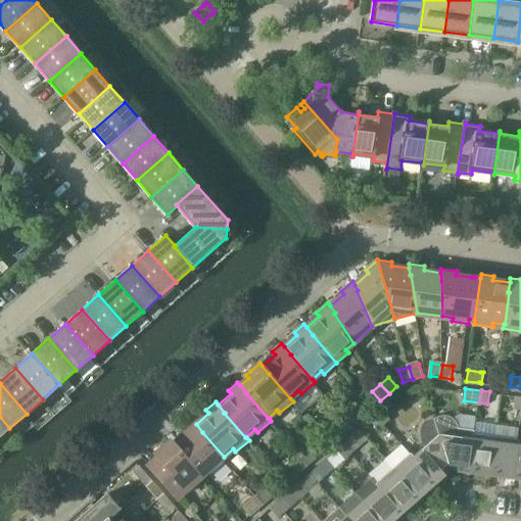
[(354,409),(345,417),(352,426),(353,426),(364,416),(357,408),(354,409)]
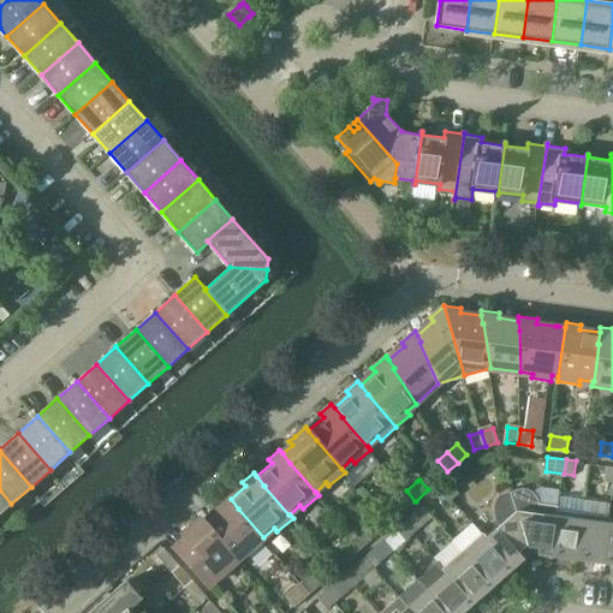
[(451,481),(444,487),(453,499),(462,492),(451,481)]
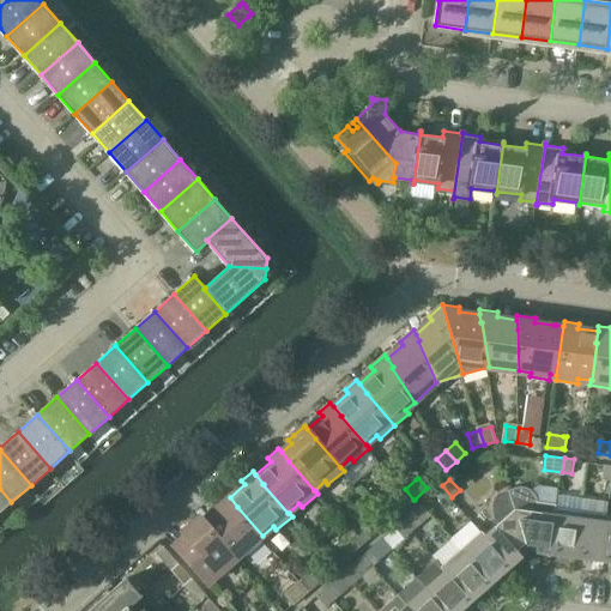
[(415,500),(413,500),(405,489),(404,490),(395,481),(382,492),(389,501),(389,502),(399,513),(415,500)]
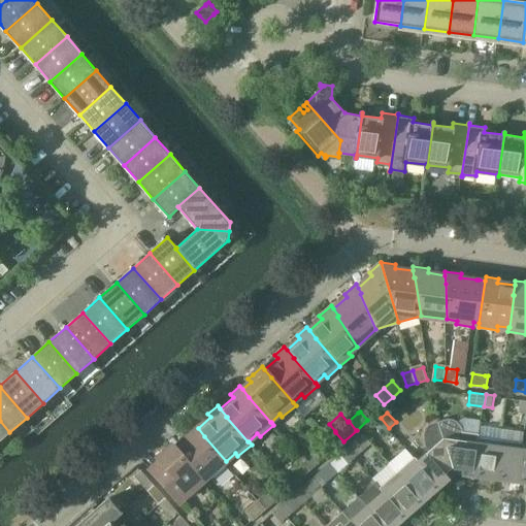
[(384,433),(389,428),(381,418),(374,423),(384,433)]
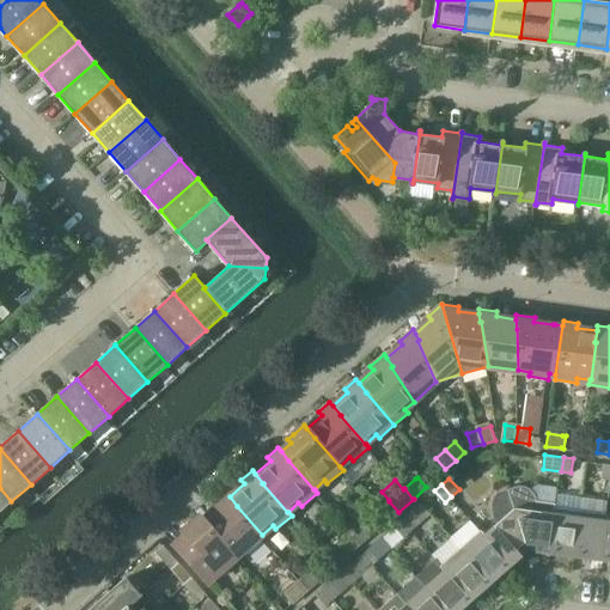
[(556,512),(554,512),(555,507),(556,502),(537,500),(536,499),(537,499),(537,494),(531,488),(526,486),(520,485),(510,488),(526,542),(537,543),(537,549),(536,549),(536,550),(550,553),(556,512)]
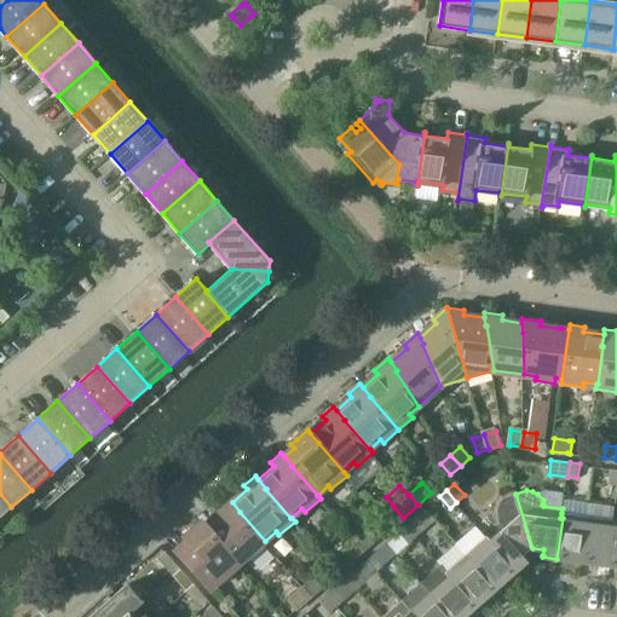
[(0,494),(0,517),(11,507),(0,494)]
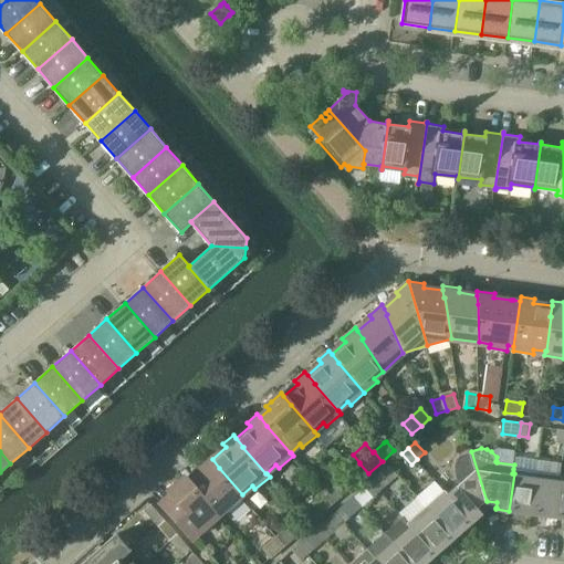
[(478,508),(487,501),(471,451),(460,455),(457,459),(456,462),(456,468),(457,477),(460,483),(449,493),(448,494),(473,522),(483,512),(482,511),(482,512),(478,508)]
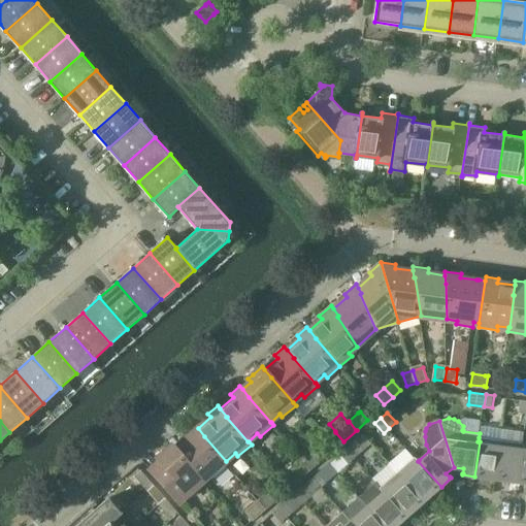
[(188,436),(175,448),(183,456),(182,456),(203,481),(204,481),(212,472),(216,475),(229,464),(226,461),(204,436),(198,428),(195,425),(186,433),(188,436)]
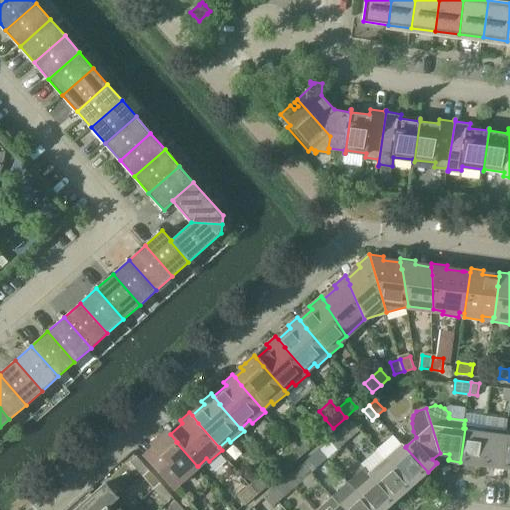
[(487,427),(464,424),(463,428),(465,428),(460,462),(482,464),(487,427)]
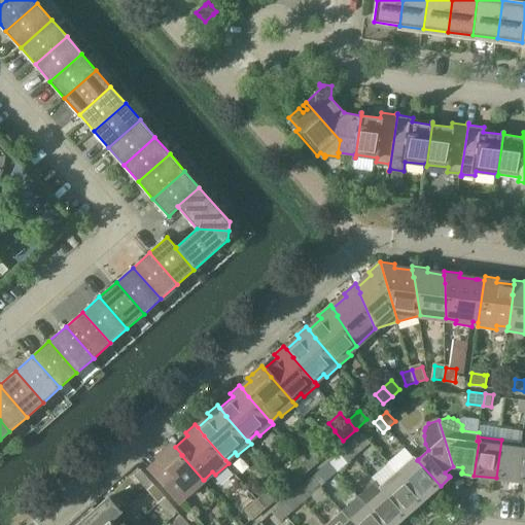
[(496,478),(518,481),(523,443),(501,440),(496,478)]
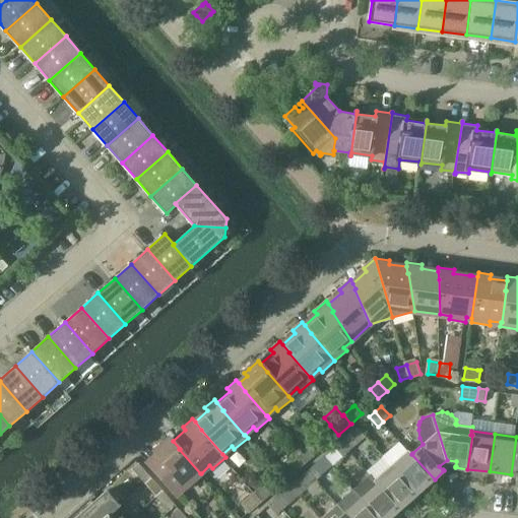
[(348,435),(342,441),(350,450),(357,445),(348,435)]
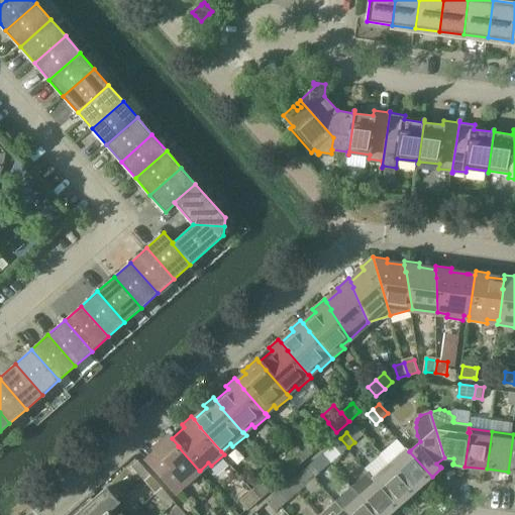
[(150,457),(148,458),(150,460),(156,467),(177,491),(186,482),(189,485),(202,474),(200,471),(199,471),(178,446),(179,446),(172,438),(169,435),(160,443),(156,447),(158,450),(150,457)]
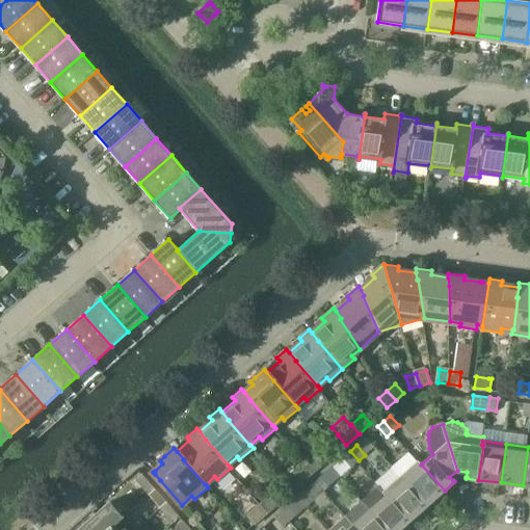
[(352,466),(359,460),(350,451),(344,456),(352,466)]
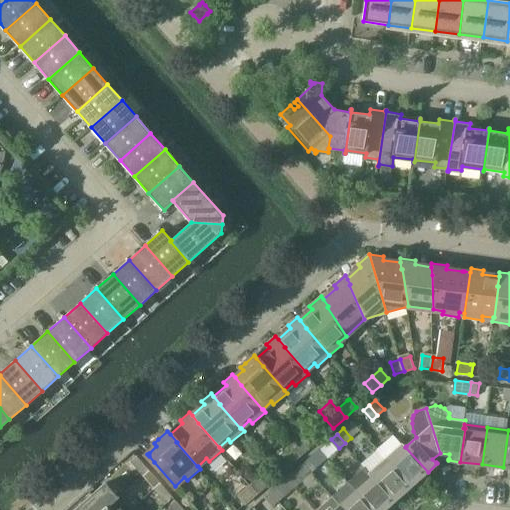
[(304,438),(295,446),(302,455),(311,447),(313,445),(306,437),(304,438)]
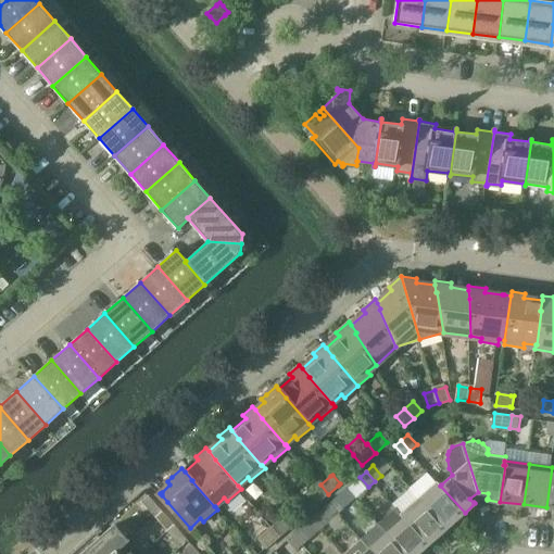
[(447,528),(465,513),(440,486),(441,485),(438,480),(419,496),(447,528)]
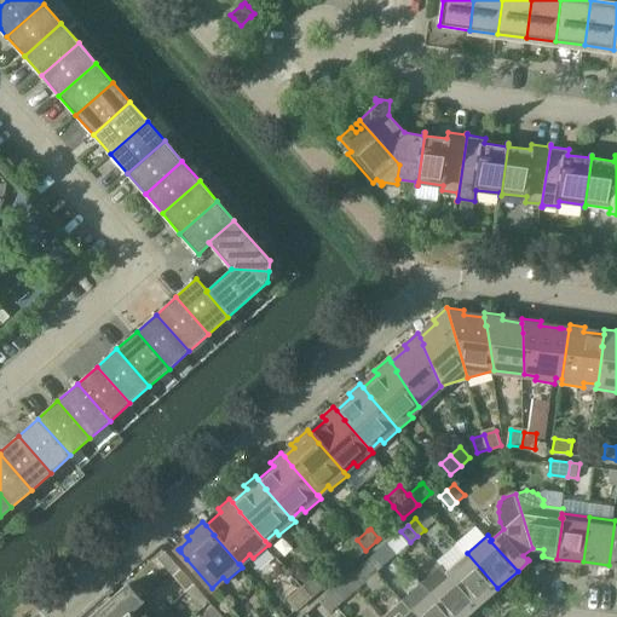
[(346,551),(344,552),(352,561),(355,560),(365,551),(357,540),(346,551)]
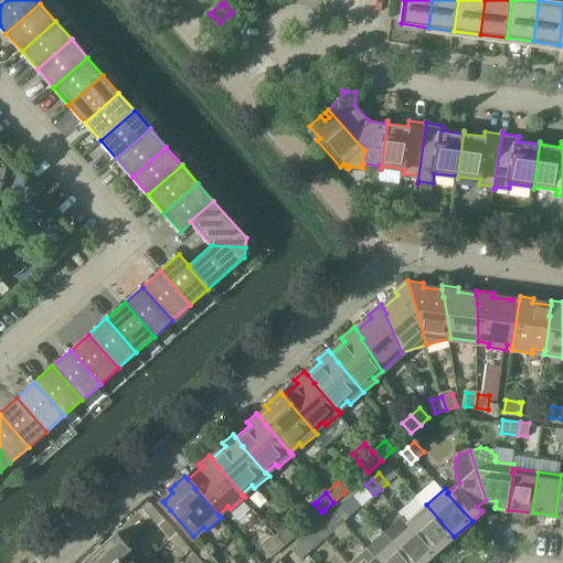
[(146,509),(156,520),(162,514),(152,502),(152,501),(145,508),(146,509)]
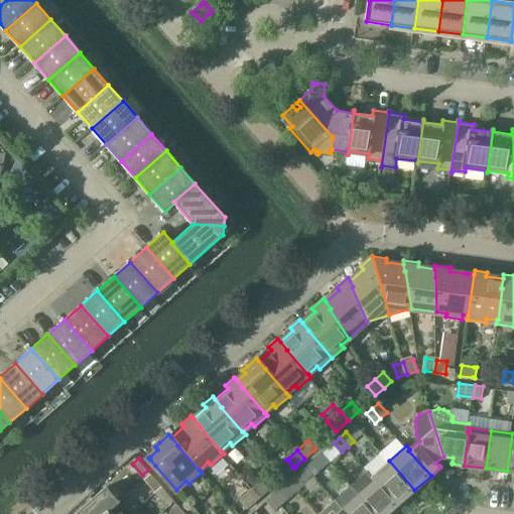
[(312,461),(306,466),(314,476),(320,471),(312,461)]
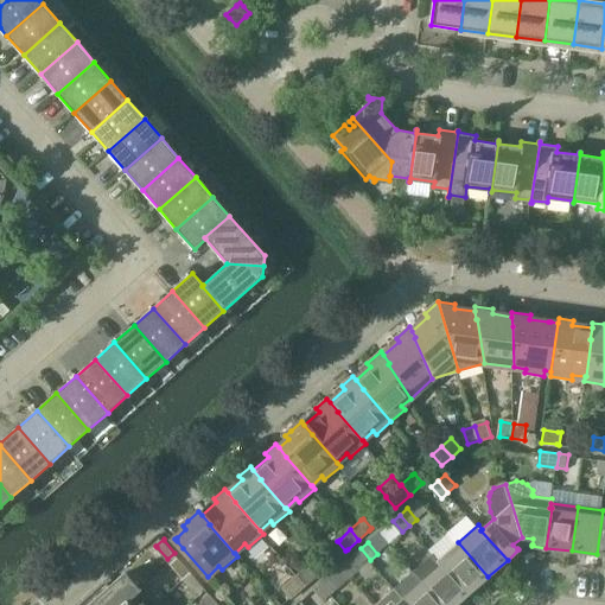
[(458,542),(439,559),(469,593),(488,577),(458,542)]
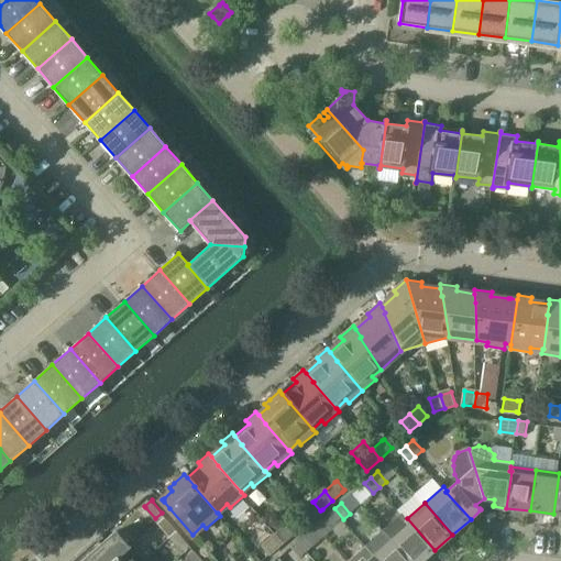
[(337,525),(343,519),(334,508),(328,514),(337,525)]
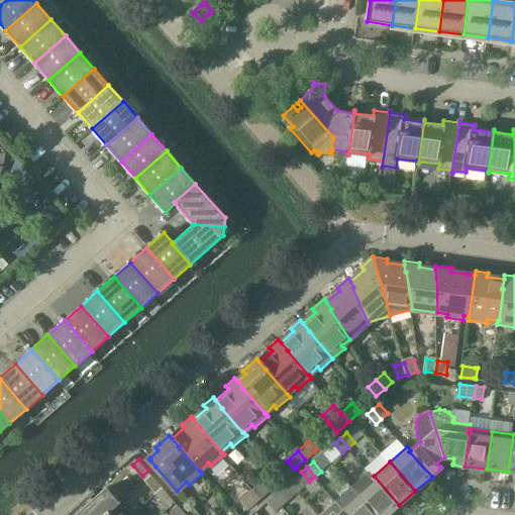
[(369,471),(352,486),(378,514),(387,514),(399,505),(374,476),(369,471)]
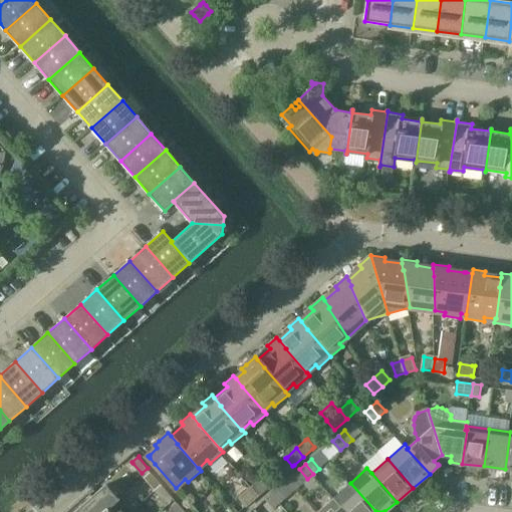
[(147,479),(156,489),(163,485),(163,484),(162,484),(153,474),(147,479)]
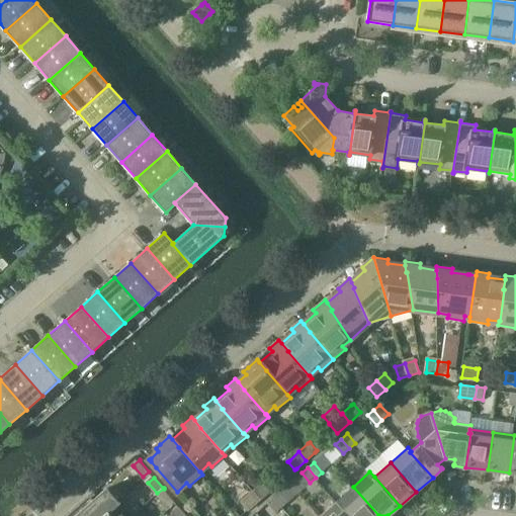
[(264,482),(255,490),(262,499),(271,491),(273,489),(266,481),(264,482)]
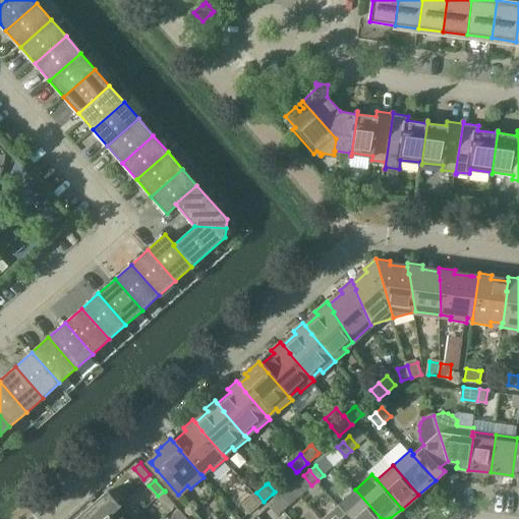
[(66,518),(105,518),(109,516),(109,517),(122,506),(108,489),(92,505),(88,501),(66,518)]
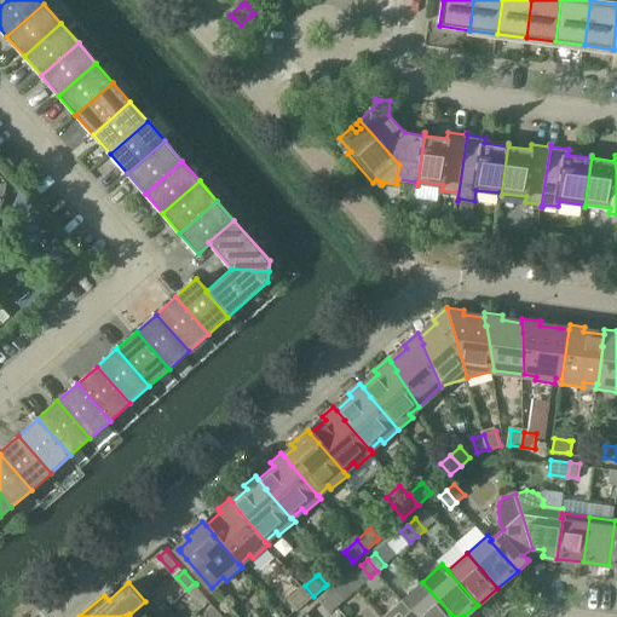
[(453,616),(422,582),(403,599),(417,616),(453,616)]
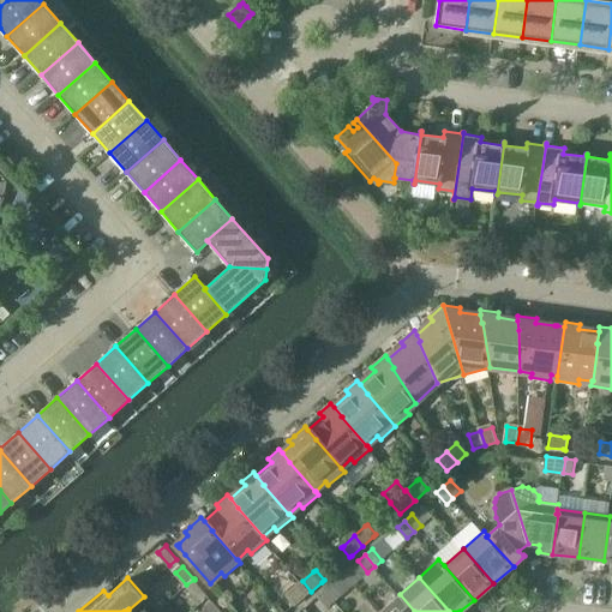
[(187,586),(198,598),(205,592),(195,580),(186,585),(186,586),(187,586)]
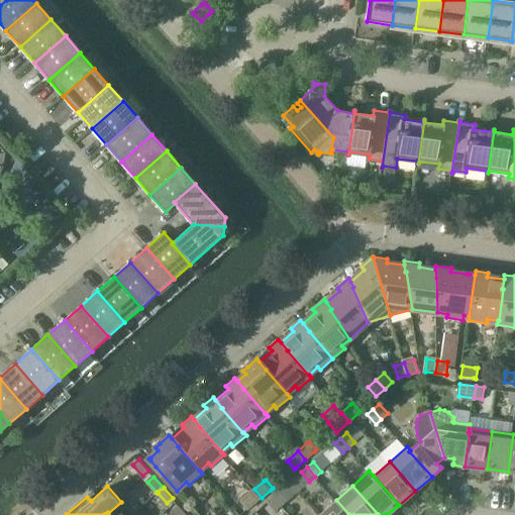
[(244,497),(242,500),(249,508),(252,506),(262,498),(254,489),(244,497)]
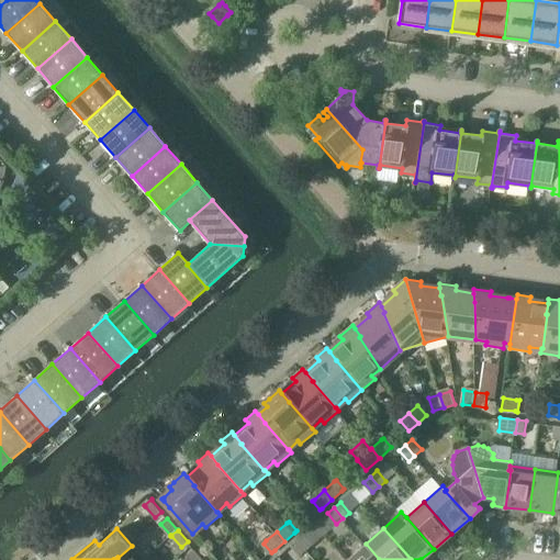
[(304,534),(298,539),(308,549),(314,544),(304,534)]
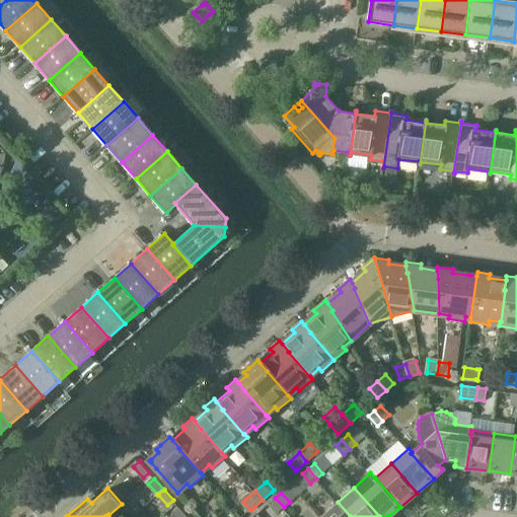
[(278,512),(284,507),(275,498),(270,503),(278,512)]
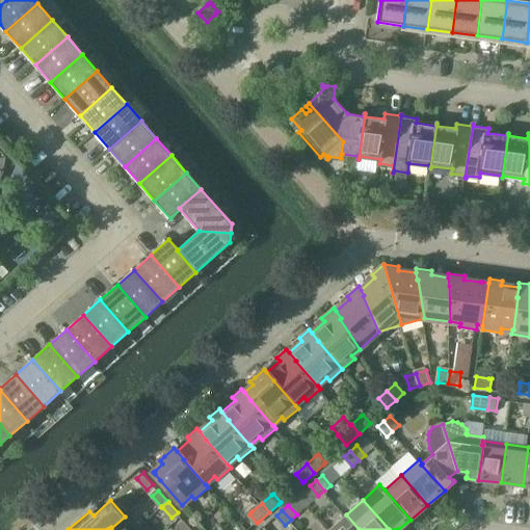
[(359,529),(346,514),(329,529),(328,529),(359,529)]
